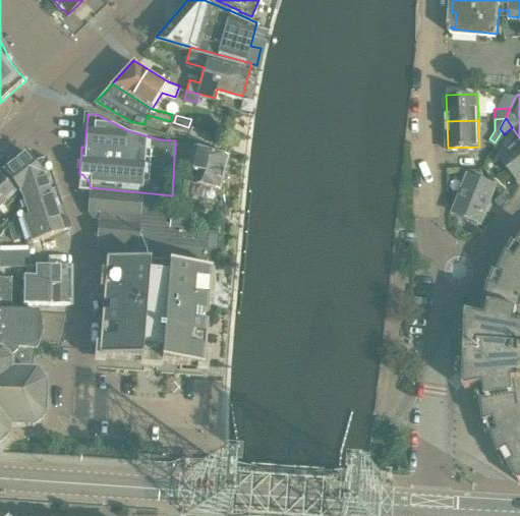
[(500,155),(519,179),(519,139),(500,155)]
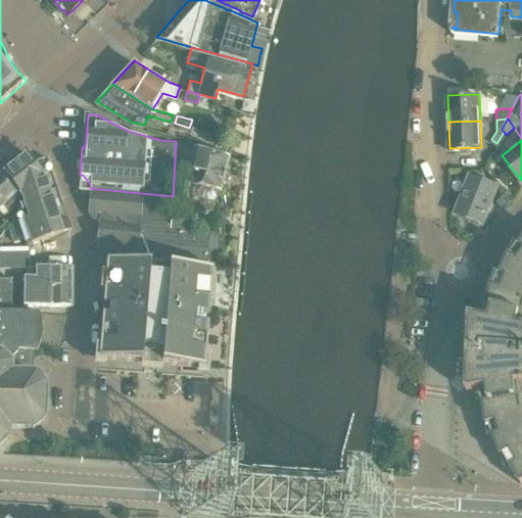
[(221,187),(229,153),(193,144),(185,179),(221,187)]
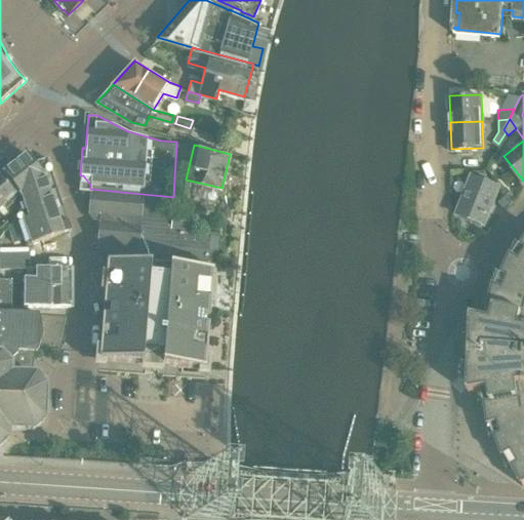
[(3,168),(18,189),(24,194),(25,200),(18,208),(22,216),(63,203),(46,155),(34,159),(28,151),(3,168)]
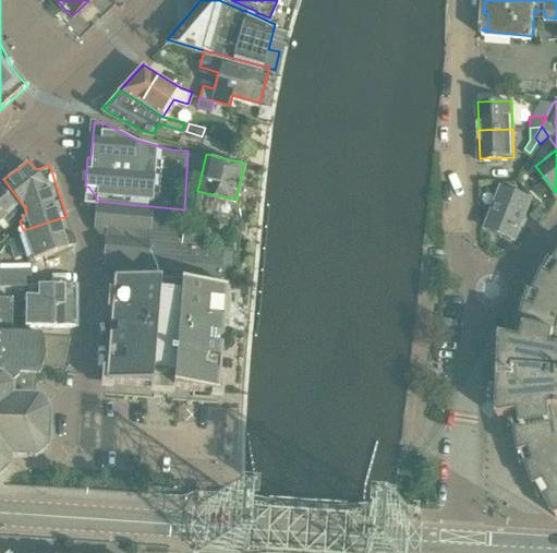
[(0,224),(0,225),(15,209),(17,206),(16,204),(20,201),(3,179),(4,181),(0,183),(0,224)]
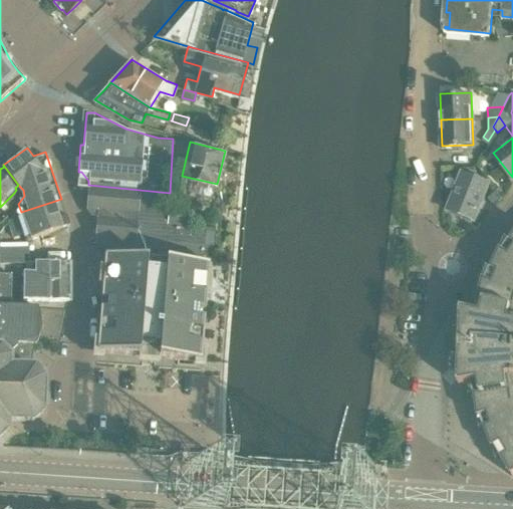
[(463,171),(448,207),(474,217),(488,181),(463,171)]
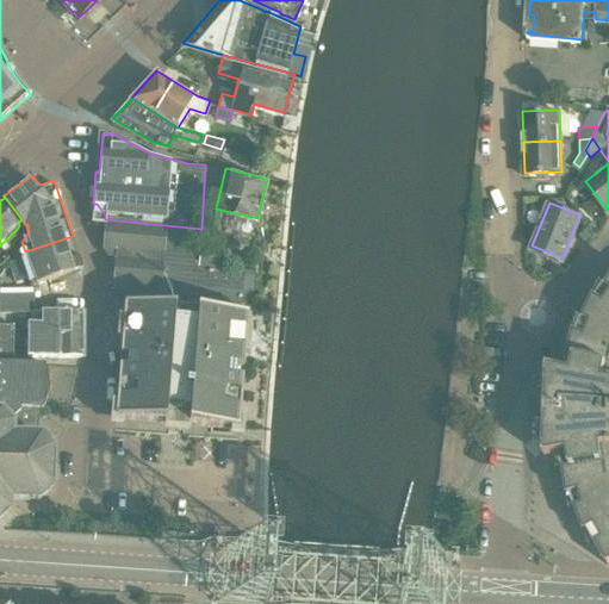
[(116,249),(115,257),(199,263),(202,229),(105,219),(104,238),(106,238),(116,249)]
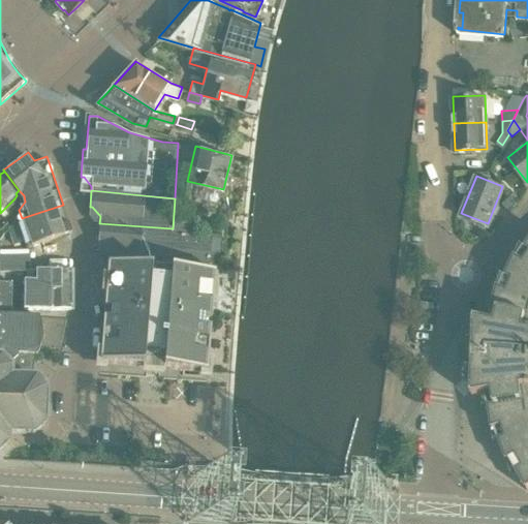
[(517,201),(511,194),(503,201),(508,207),(517,201)]
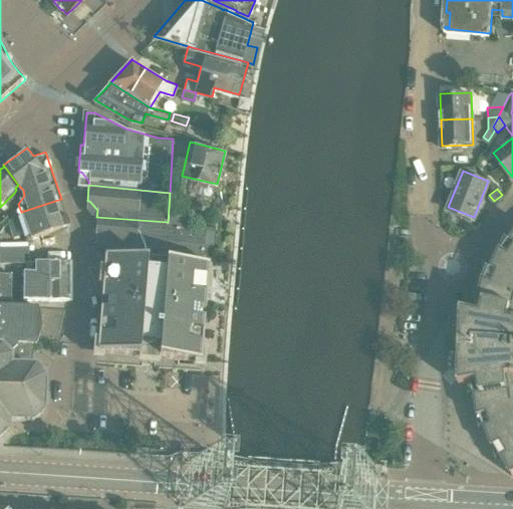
[(69,222),(61,199),(21,212),(18,213),(25,238),(69,222)]
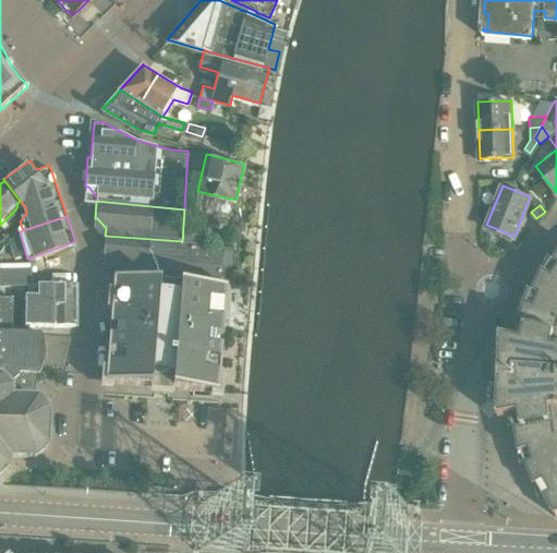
[(184,224),(183,240),(204,242),(206,225),(184,224)]
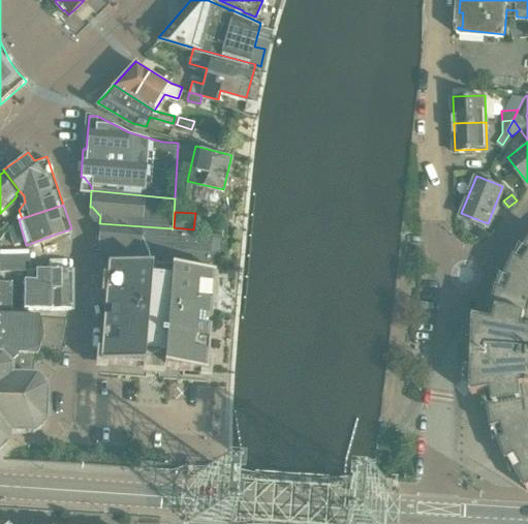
[(222,232),(192,229),(173,228),(99,223),(98,237),(101,237),(109,247),(109,257),(220,266),(222,232)]
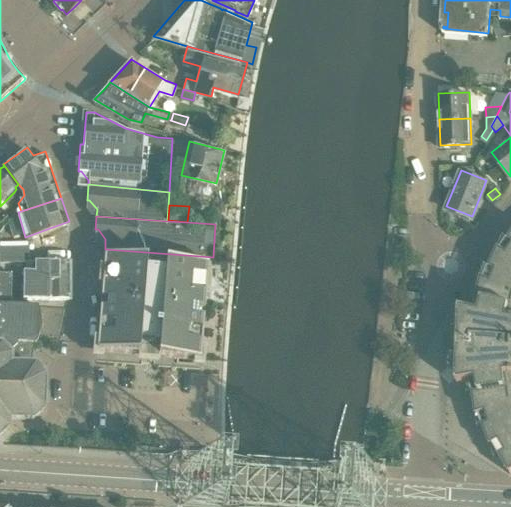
[(471,338),(470,343),(470,346),(477,346),(477,358),(478,376),(481,393),(486,409),(491,423),(500,439),(508,452),(510,455),(510,238),(510,248),(508,252),(501,246),(491,266),(494,267),(497,269),(492,280),(483,276),(478,298),(481,298),(484,299),(482,311),(472,309),(471,328),(461,328),(461,330),(471,331),(470,338),(471,338)]
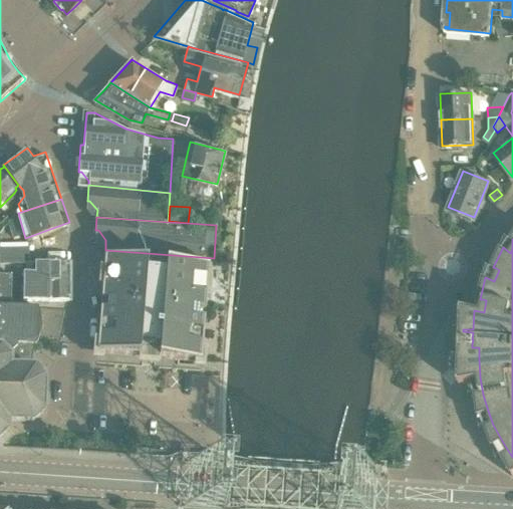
[(0,249),(0,260),(28,260),(28,249),(0,249)]
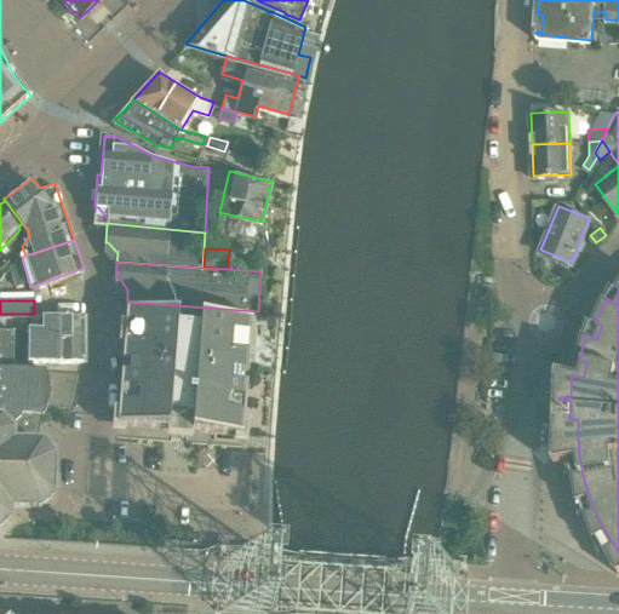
[(248,368),(252,314),(126,305),(124,336),(118,422),(184,426),(215,429),(244,431),(247,379),(240,379),(241,367),(248,368)]
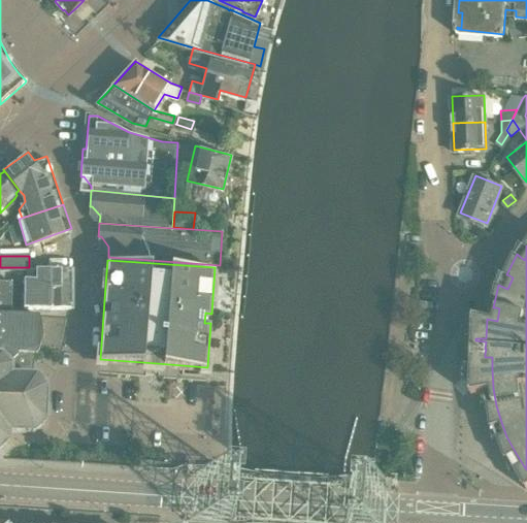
[(24,276),(24,286),(24,306),(71,305),(71,265),(36,266),(36,276),(24,276)]
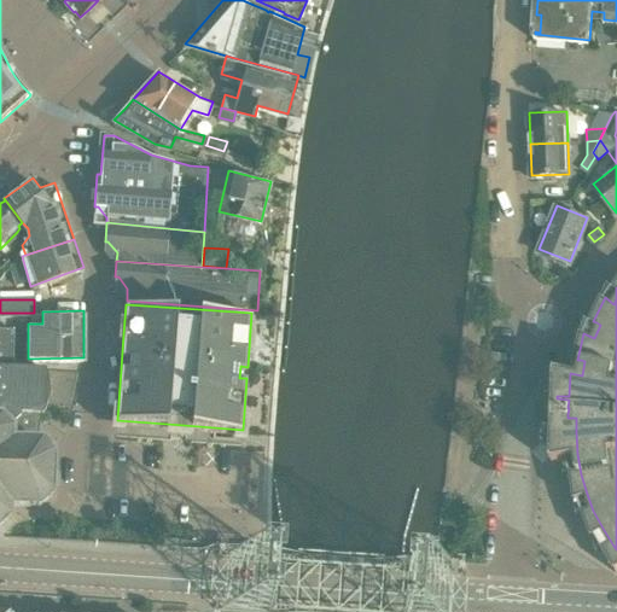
[(0,363),(13,365),(12,327),(0,327),(0,363)]
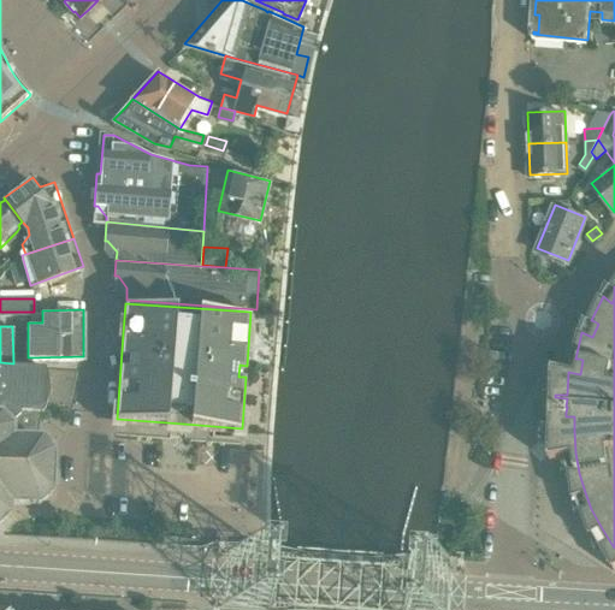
[(0,520),(1,521),(1,519),(9,513),(10,513),(11,508),(11,507),(11,502),(12,502),(12,501),(16,501),(16,499),(36,499),(37,502),(42,499),(42,498),(49,491),(51,491),(53,486),(52,486),(52,478),(53,475),(54,461),(52,460),(54,451),(52,446),(51,446),(43,439),(43,438),(40,436),(39,437),(37,437),(35,427),(36,419),(40,410),(43,410),(47,403),(49,390),(49,377),(46,366),(13,363),(0,362),(0,520)]
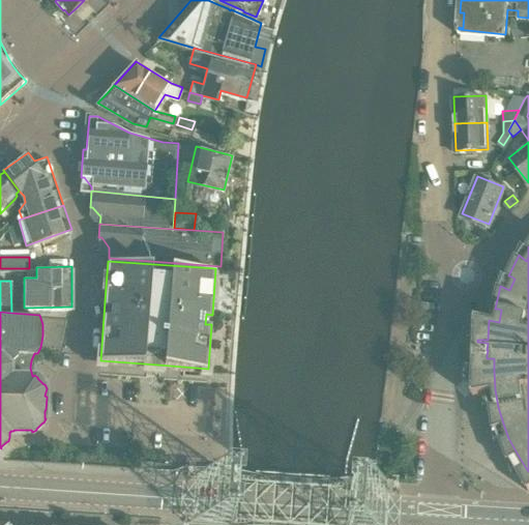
[(192,472),(188,518),(230,521),(233,475),(192,472)]
